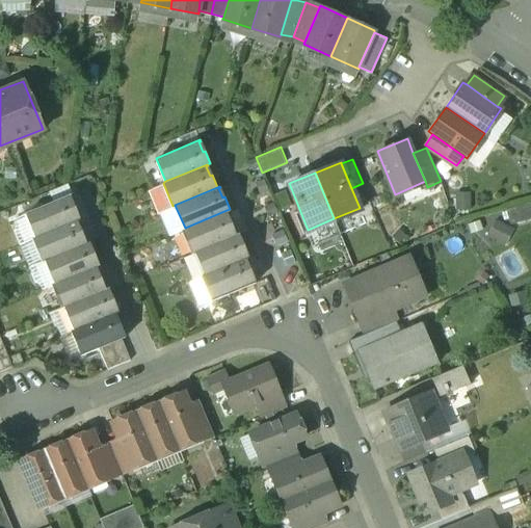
[(70,194),(26,212),(35,236),(77,219),(80,217),(75,206),(73,206),(69,196),(71,195),(70,194)]
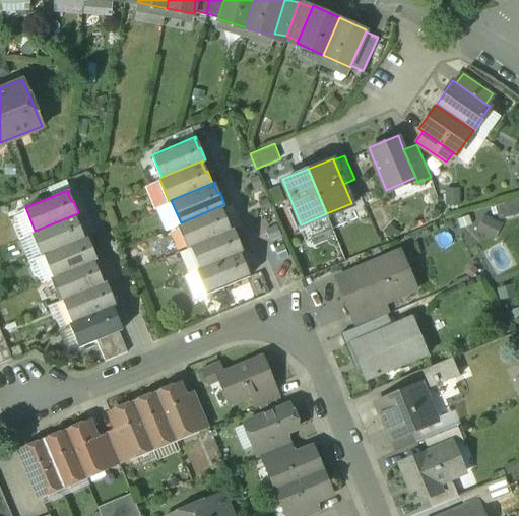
[(518,195),(496,202),(500,216),(518,210),(518,195)]
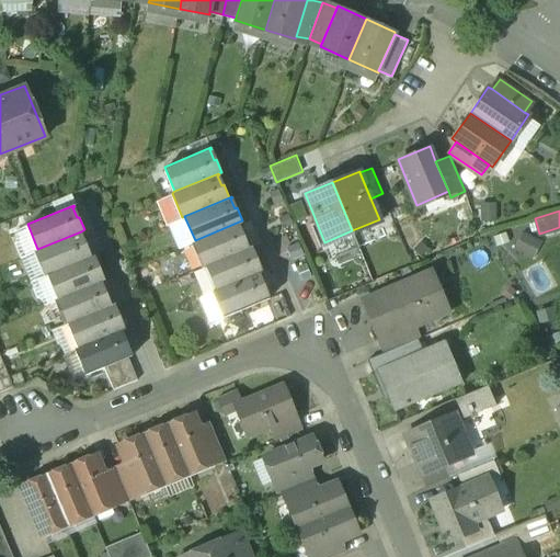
[(195,240),(192,241),(202,265),(205,264),(249,246),(243,234),(241,234),(237,224),(239,224),(239,222),(195,240)]
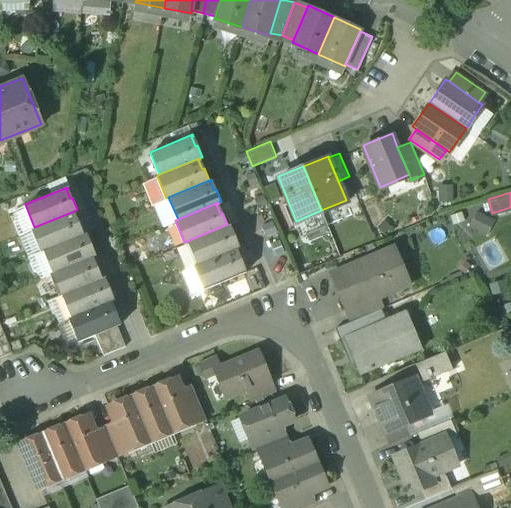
[(34,227),(32,228),(41,250),(43,249),(83,233),(78,221),(76,222),(72,213),(74,212),(74,211),(34,227)]
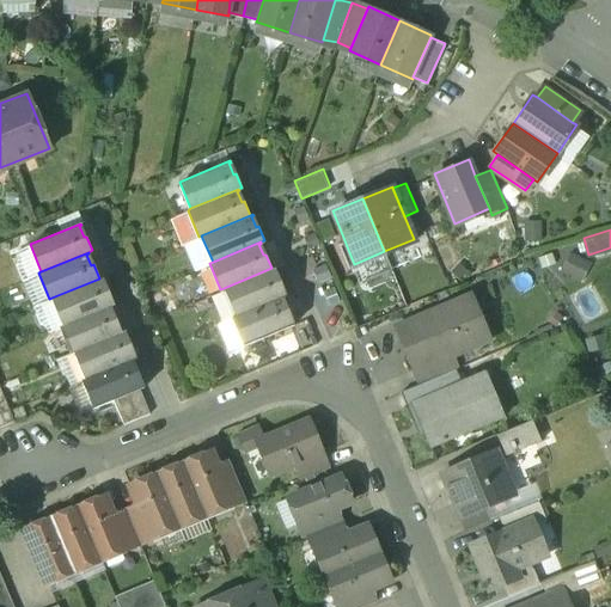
[(272,268),(224,288),(234,314),(282,294),(286,293),(280,280),(277,281),(273,270),(275,269),(275,267),(272,268)]
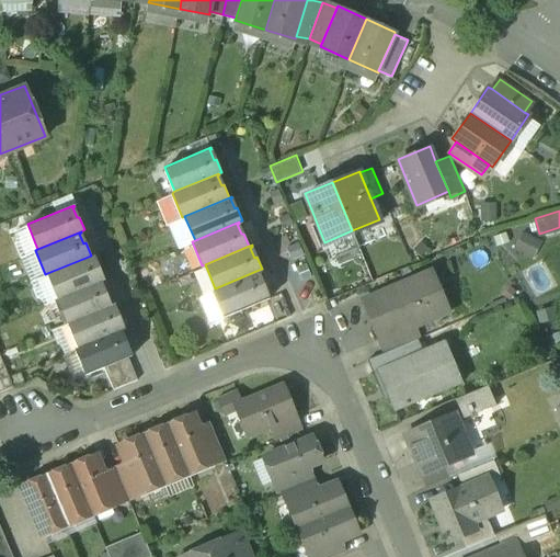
[(91,256),(47,273),(58,297),(101,280),(104,279),(99,265),(96,266),(92,257),(94,256),(94,254),(91,256)]
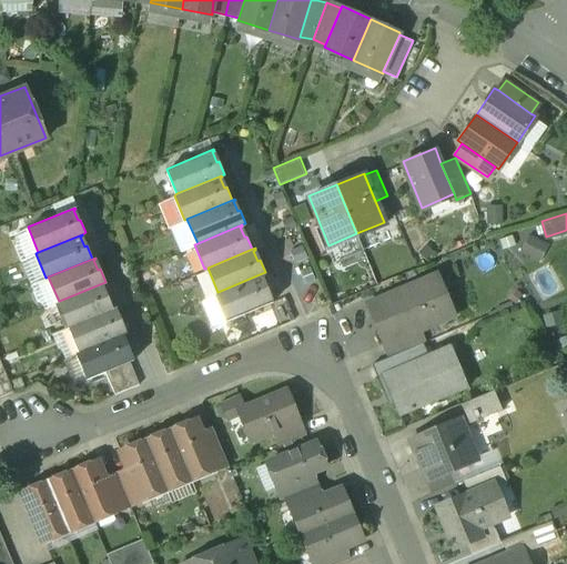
[(437,272),(367,302),(377,325),(378,325),(385,340),(384,341),(384,342),(409,332),(421,328),(442,319),(434,301),(446,295),(437,272)]
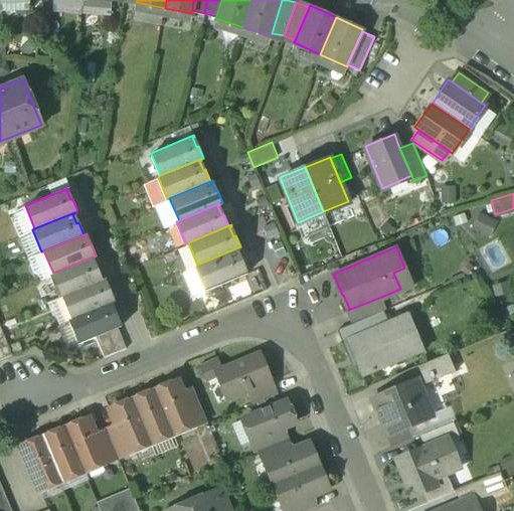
[(197,265),(194,266),(204,289),(247,271),(241,259),(240,260),(236,250),(238,249),(237,247),(197,265)]
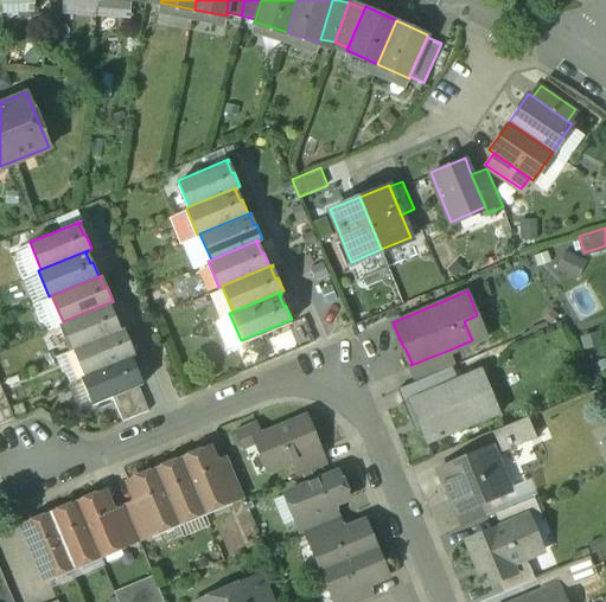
[(63,321),(59,324),(70,350),(74,348),(120,328),(114,314),(113,315),(108,305),(110,303),(109,302),(63,321)]
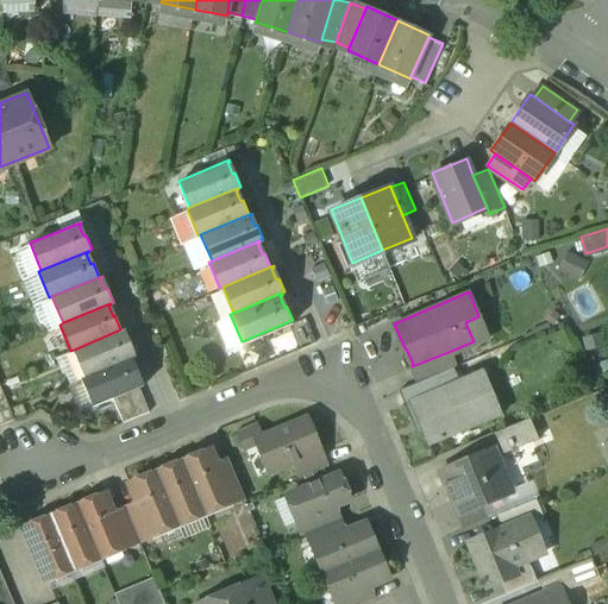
[(120,329),(74,350),(85,376),(132,357),(135,354),(130,340),(127,341),(123,331),(125,329),(124,328),(120,329)]
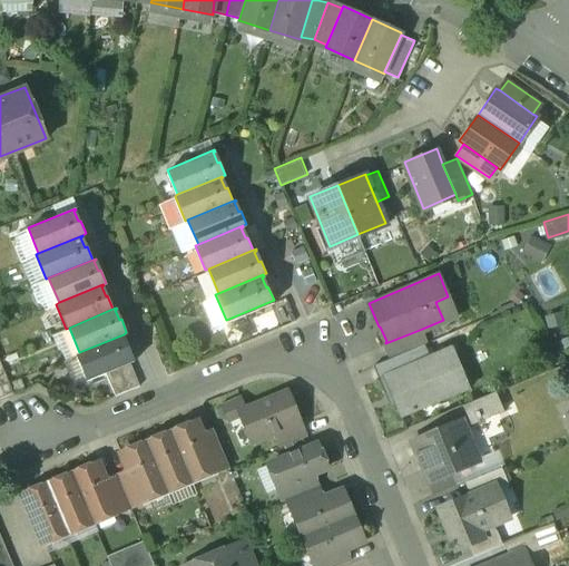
[(411,333),(385,343),(391,357),(424,343),(428,341),(422,329),(411,333)]
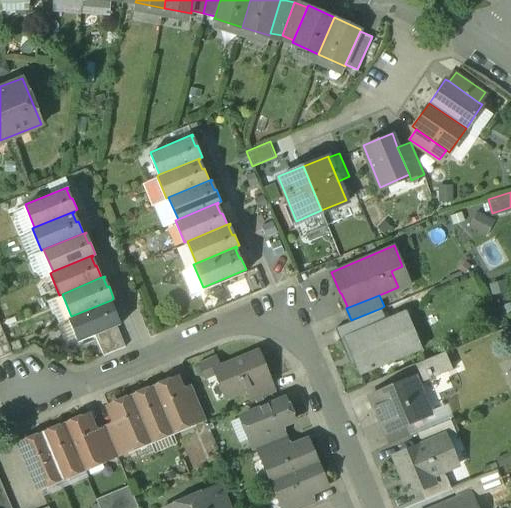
[(71,316),(68,317),(78,340),(95,333),(117,324),(120,322),(115,310),(113,311),(109,302),(111,301),(111,300),(71,316)]
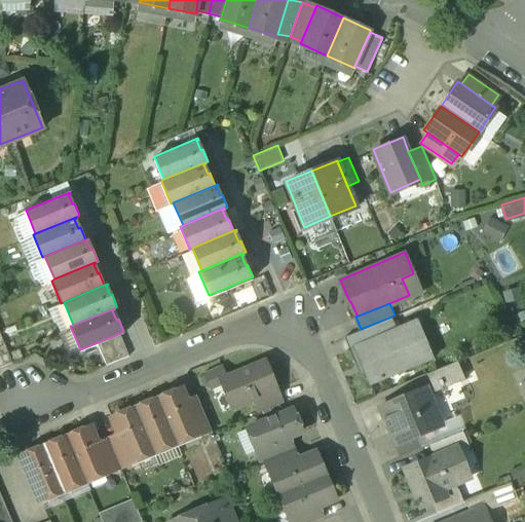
[(361,329),(349,333),(353,345),(396,327),(391,317),(361,329)]
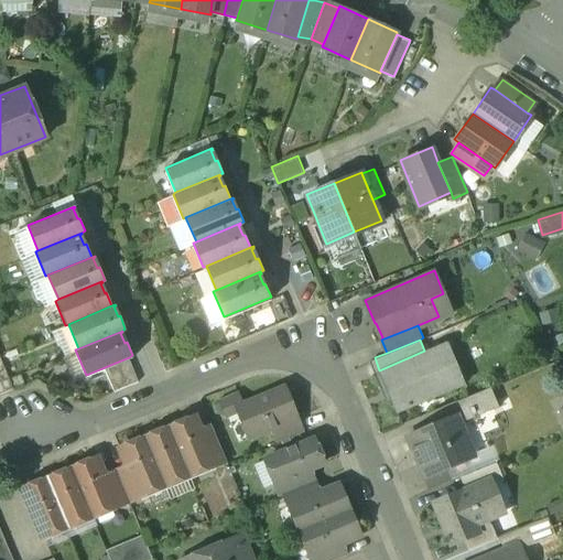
[(424,351),(379,370),(397,410),(457,385),(441,344),(424,351)]
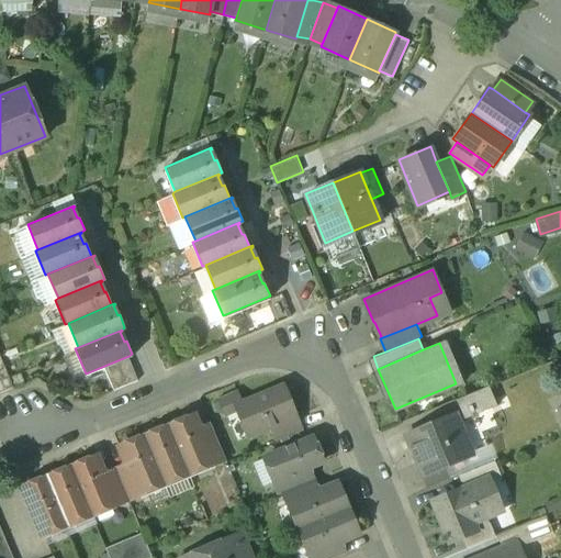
[(128,356),(104,366),(113,388),(137,378),(128,356)]
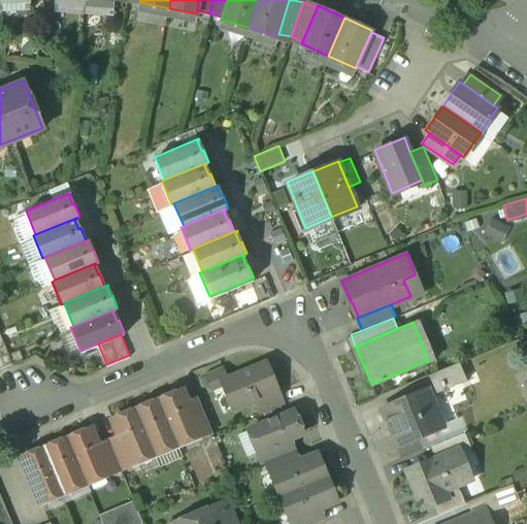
[(8,351),(0,354),(0,366),(12,362),(8,351)]
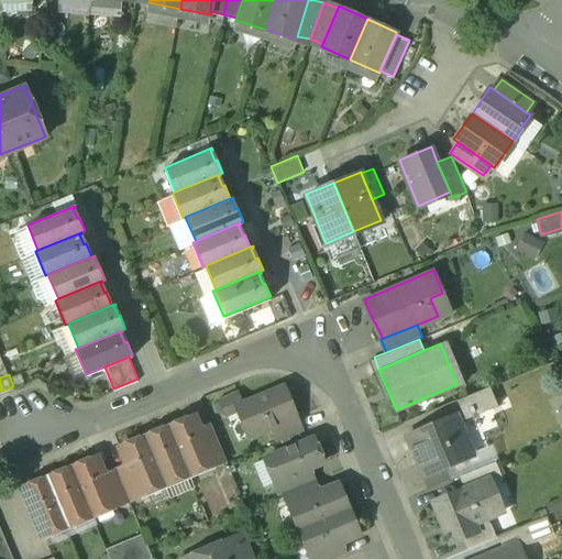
[(488,385),(458,398),(465,417),(497,404),(488,385)]
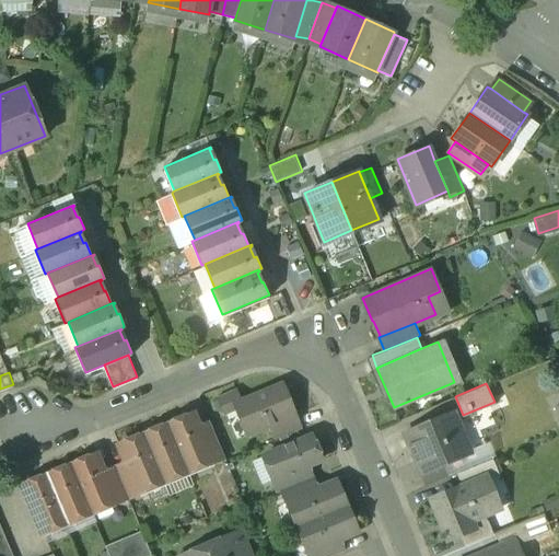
[(269,395),(267,389),(241,400),(234,403),(236,406),(247,433),(270,424),(270,423),(297,412),(295,410),(293,412),(284,390),(269,395)]
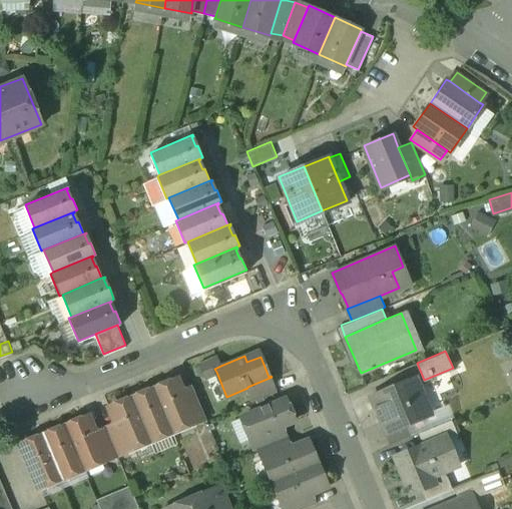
[(217,357),(199,365),(204,377),(216,372),(214,369),(220,366),(217,357)]
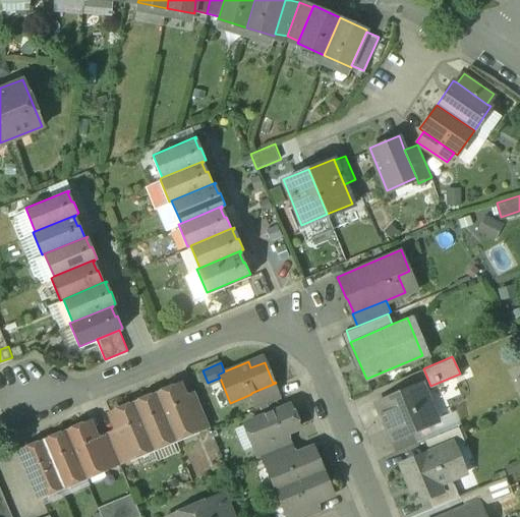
[(276,383),(251,393),(251,394),(256,405),(280,395),(276,383)]
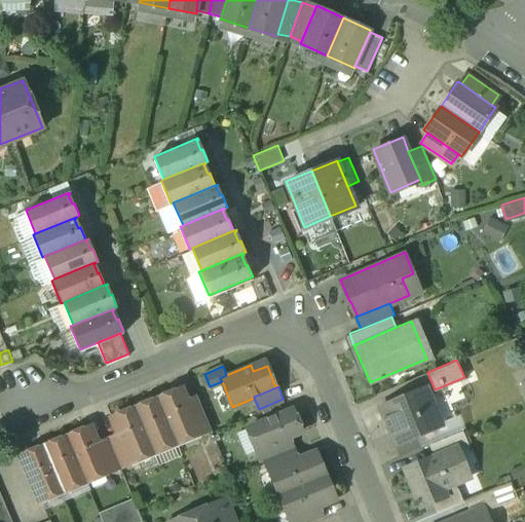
[(425,386),(379,405),(387,425),(388,425),(396,443),(397,443),(415,436),(442,424),(425,386)]
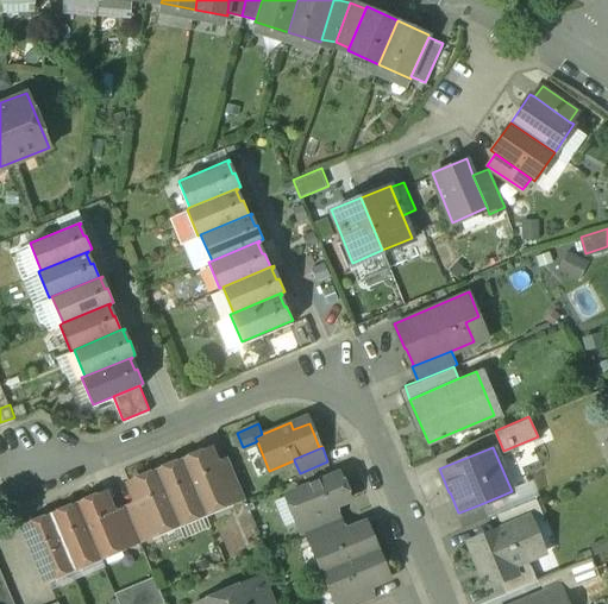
[(210,448),(182,459),(204,509),(230,498),(215,463),(210,448)]
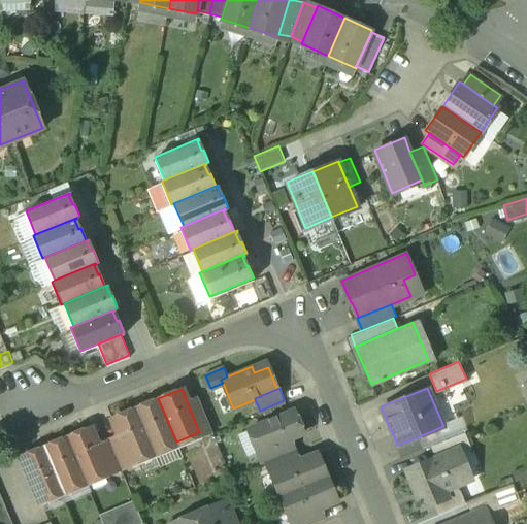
[(198,397),(187,401),(199,432),(210,427),(198,397)]
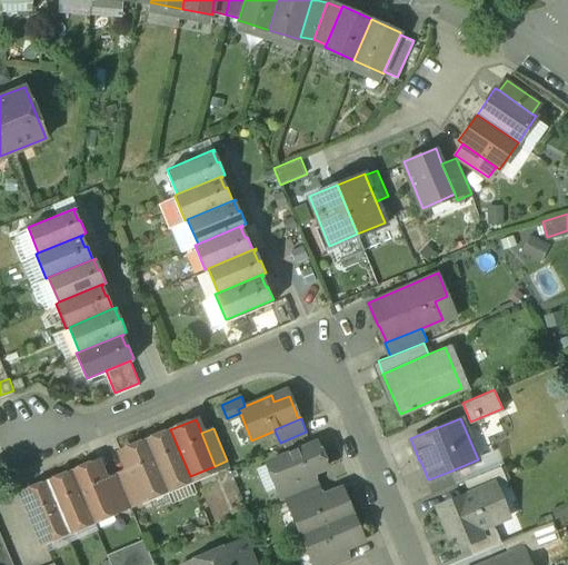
[(170,429),(146,439),(166,487),(190,476),(170,429)]
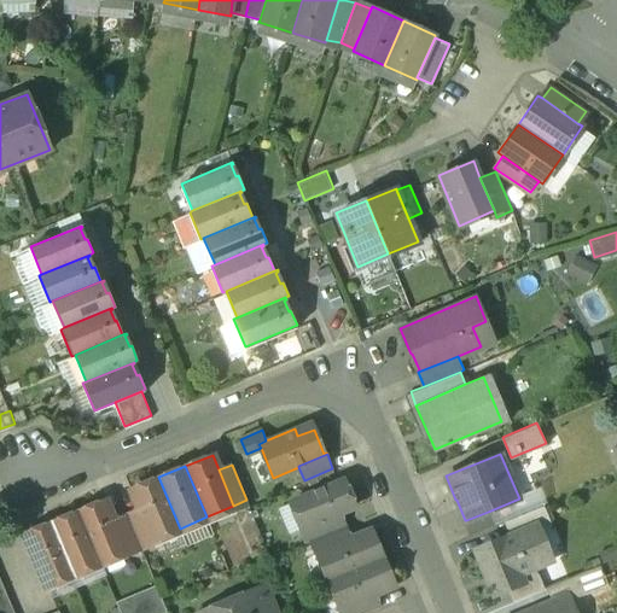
[(180,529),(158,477),(132,488),(140,508),(152,537),(153,539),(180,529)]
